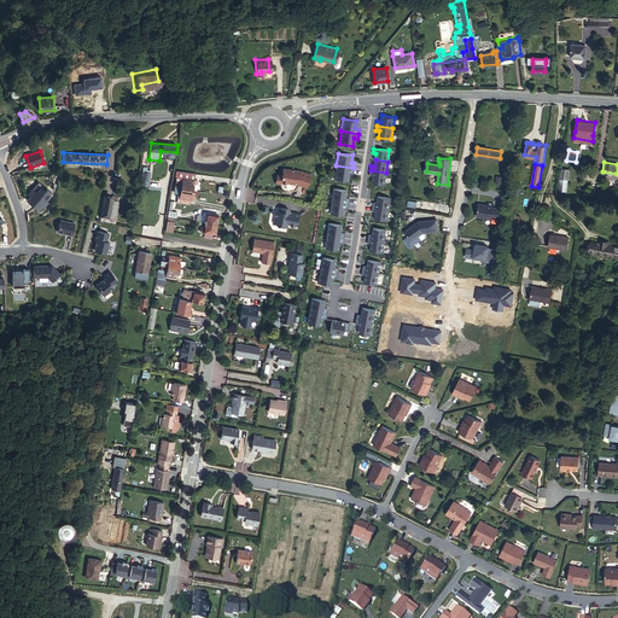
[(354,168),(336,165),(334,179),(349,180),(349,173),(353,174),(354,168)]
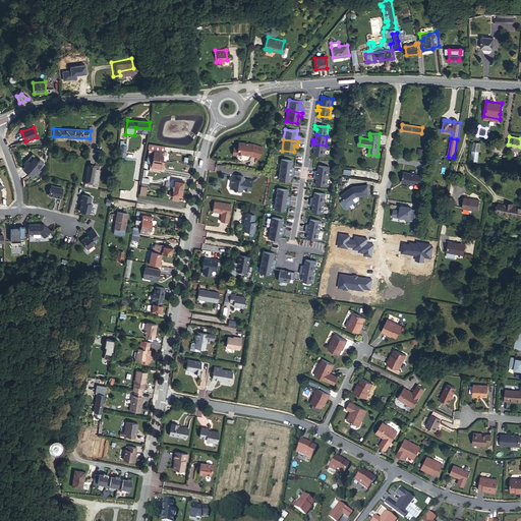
[(234,146),(233,153),(237,154),(241,155),(243,154),(251,155),(258,158),(263,147),(253,143),(239,140),(238,147),(234,146)]
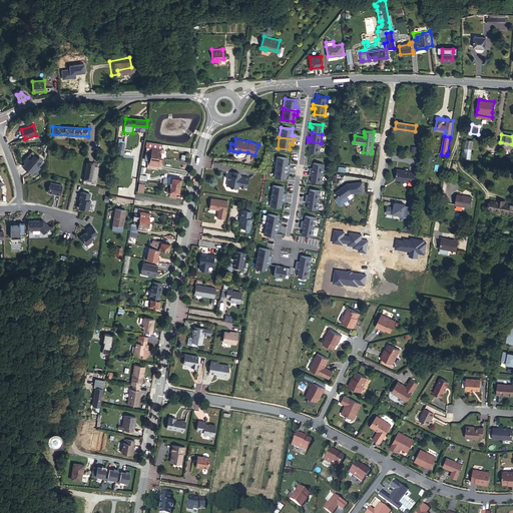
[(151,156),(160,157),(161,152),(163,152),(164,148),(159,147),(160,144),(153,142),(147,141),(145,154),(151,156)]
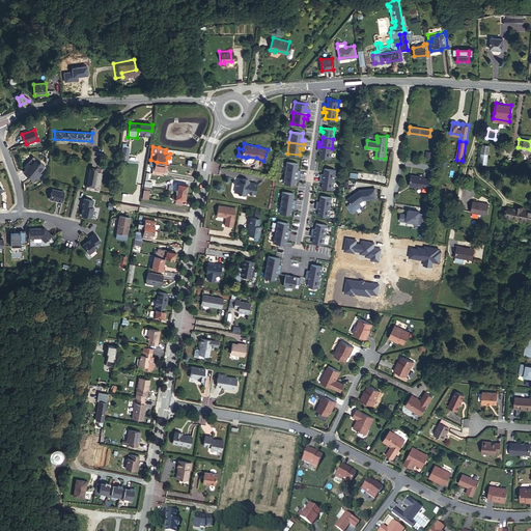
[(332,148),(318,146),(317,150),(320,150),(319,157),(331,158),(332,148)]
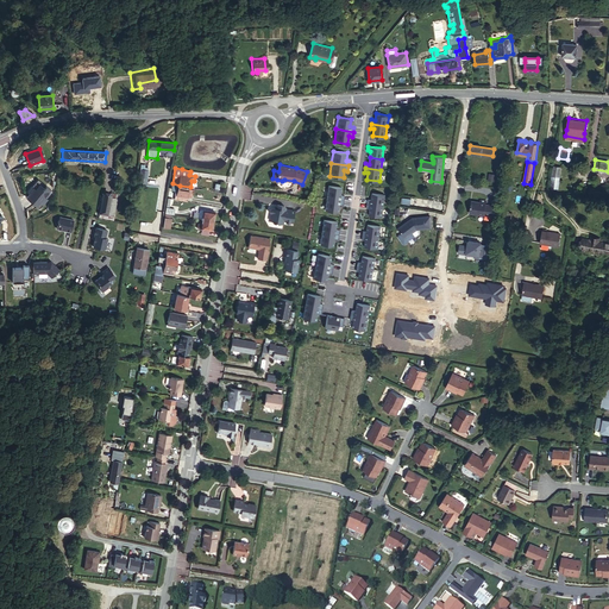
[(26,198),(39,208),(46,200),(45,199),(50,193),(50,190),(37,180),(27,190),(29,193),(26,198)]
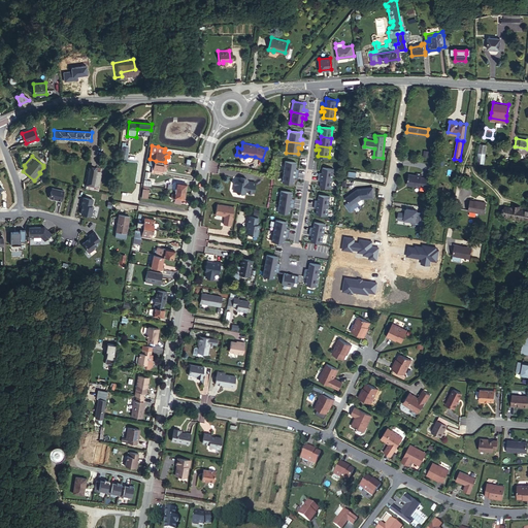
[(163,171),(165,162),(156,161),(155,165),(153,165),(152,169),(163,171)]
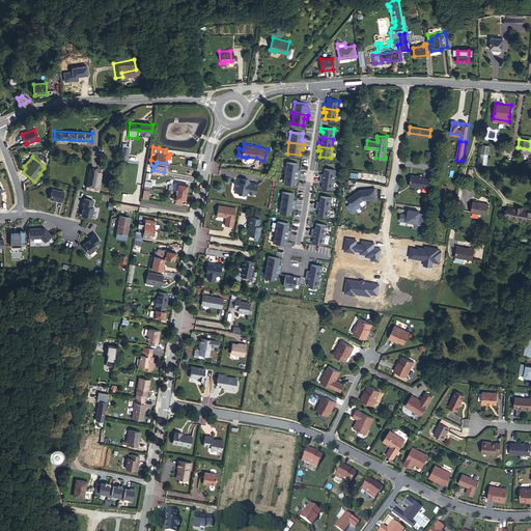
[(300,170),(297,170),(298,163),(285,162),(284,172),(300,174),(300,170)]
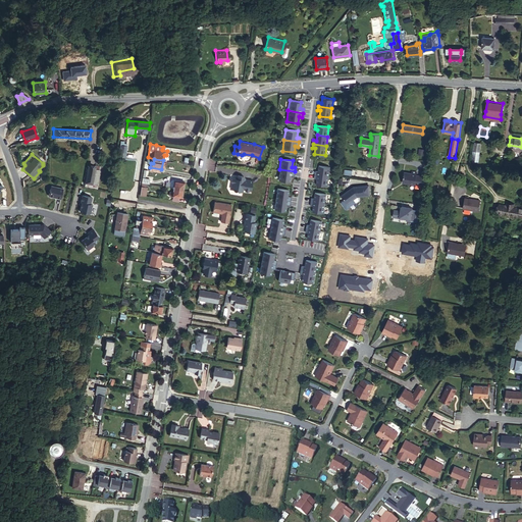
[(85,181),(92,184),(95,167),(95,166),(87,165),(85,181)]
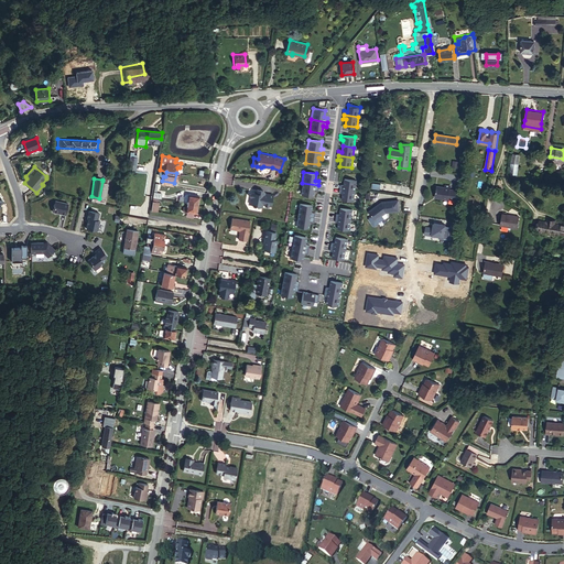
[(340,184),(340,188),(355,191),(357,181),(345,179),(344,184),(340,184)]
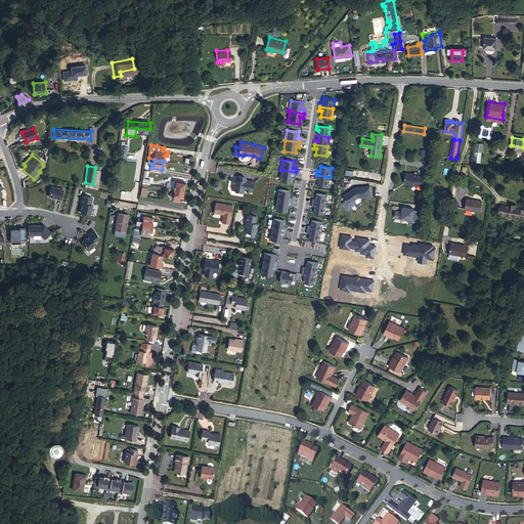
[(296,172),(280,170),(278,180),(291,182),(292,175),(295,176),(296,172)]
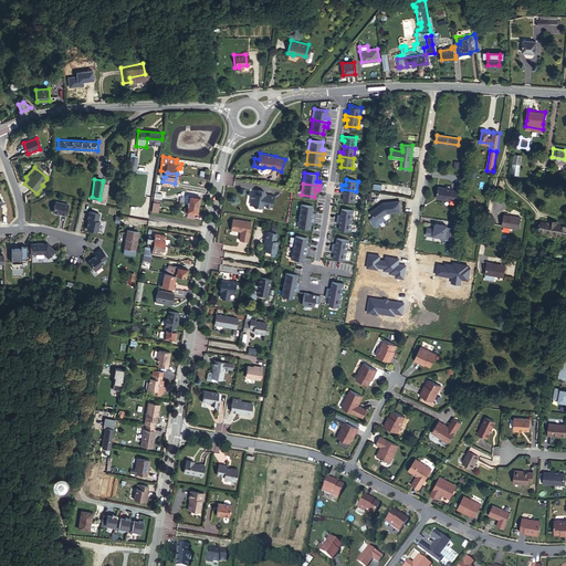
[(439,187),(437,198),(450,200),(450,198),(458,200),(459,191),(451,190),(452,186),(447,185),(447,188),(439,187)]
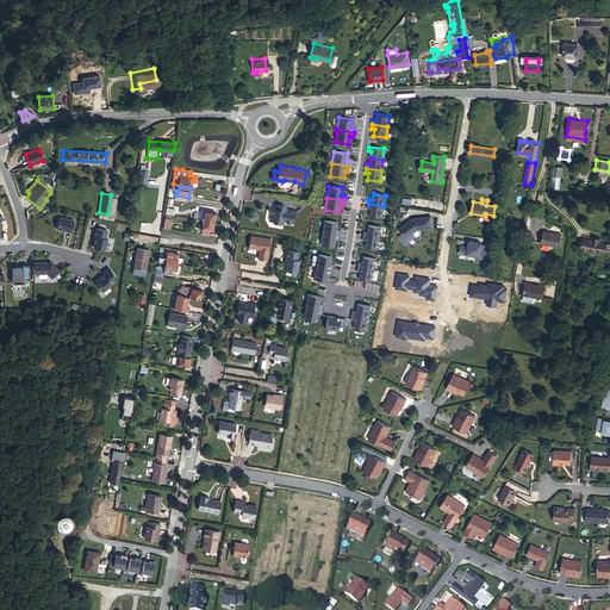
[(368,204),(367,207),(371,207),(369,216),(383,217),(384,206),(368,204)]
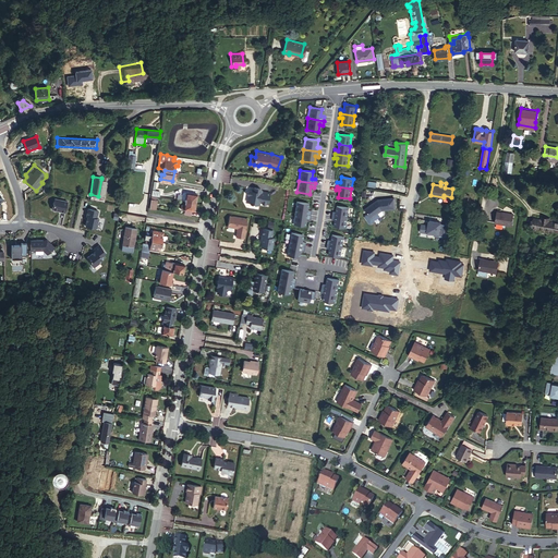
[(253,191),(249,191),(245,192),(247,195),(246,202),(252,203),(252,204),(258,205),(259,202),(262,203),(265,204),(265,203),(267,204),(269,193),(261,192),(262,189),(253,187),(253,191)]
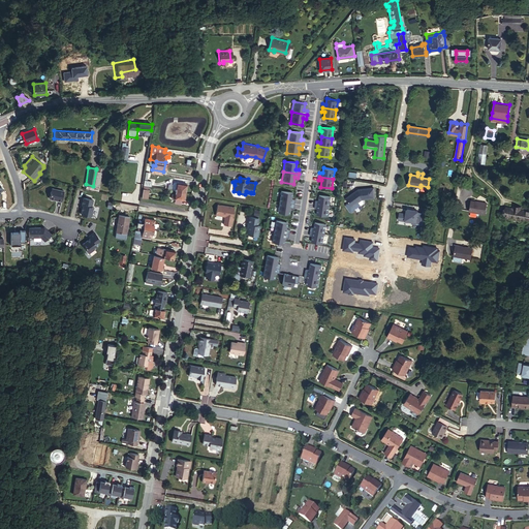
[(175,190),(185,192),(187,184),(176,182),(175,190)]
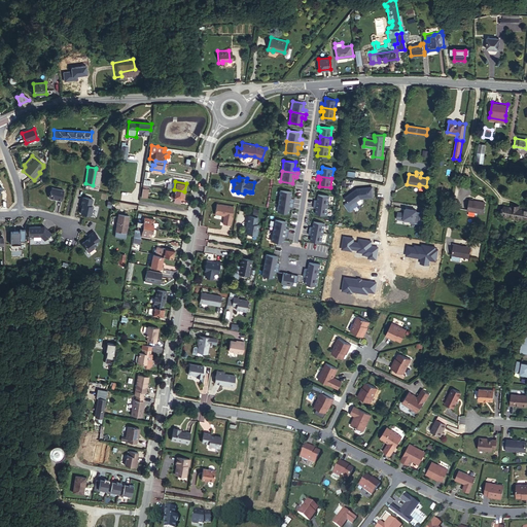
[(346,197),(351,205),(361,198),(374,197),(373,186),(357,188),(346,197)]
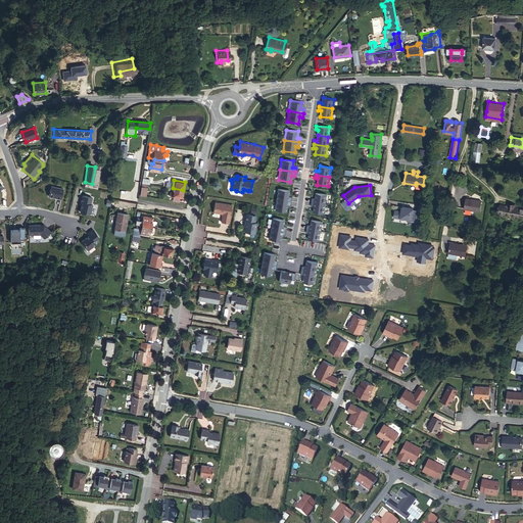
[(51,187),(49,196),(60,199),(62,189),(51,187)]
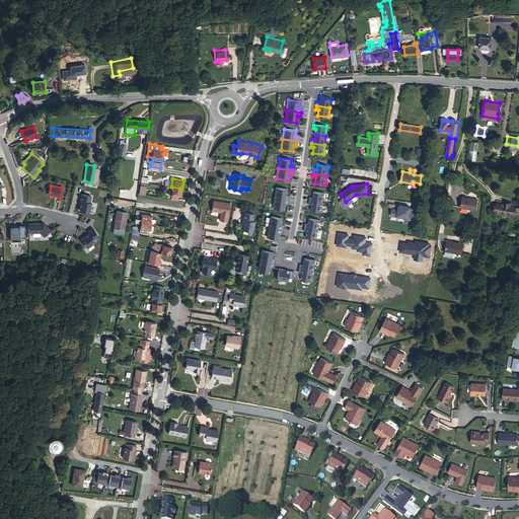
[(180,196),(181,189),(171,187),(170,195),(180,196)]
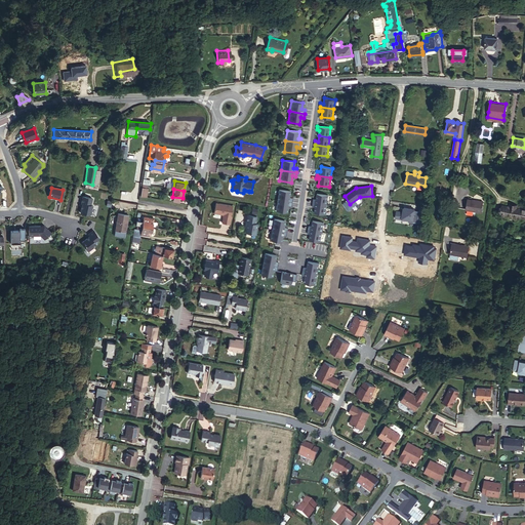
[(292,198),(289,198),(290,191),(278,189),(277,200),(291,202),(292,198)]
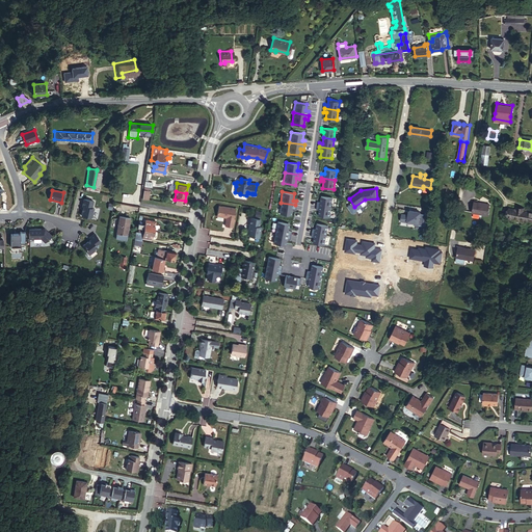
[(320,202),(317,201),(317,205),(330,207),(333,197),(321,195),(320,202)]
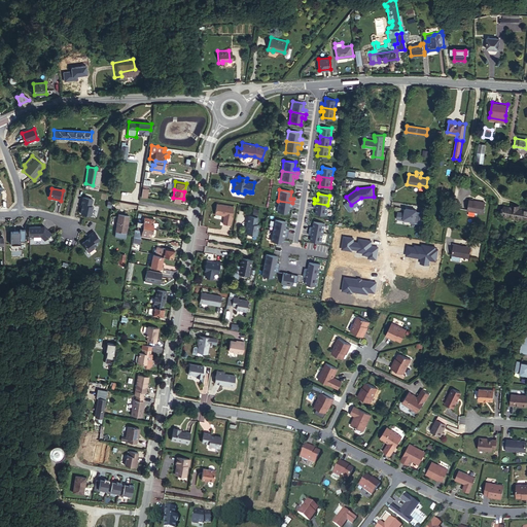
[(80,214),(90,216),(91,215),(93,207),(91,206),(93,200),(82,198),(81,204),(82,205),(80,214)]
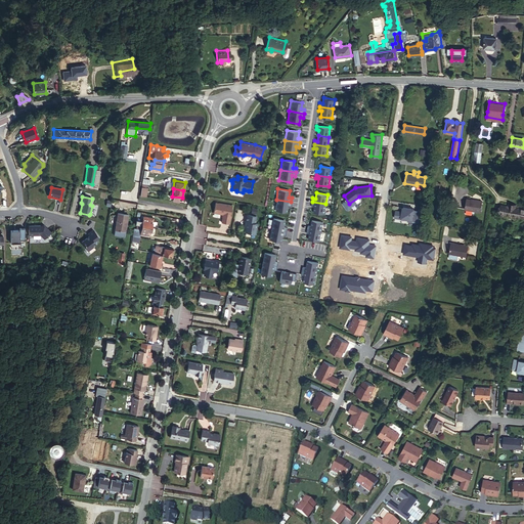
[(482,201),(466,198),(464,209),(480,211),(482,201)]
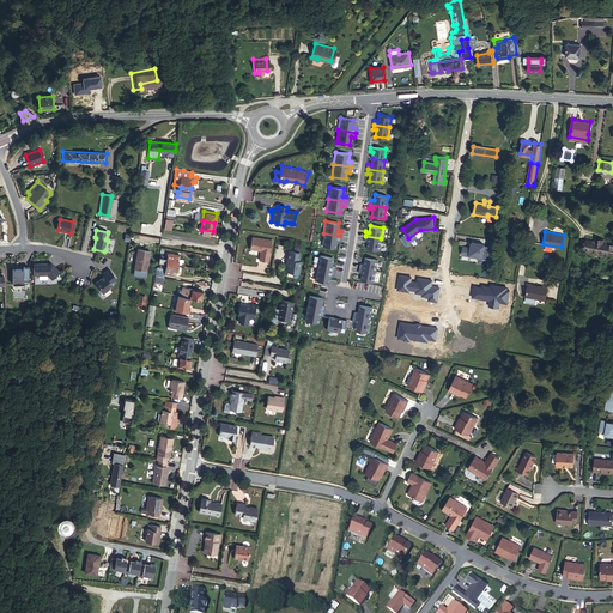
[(340,236),(323,234),(321,246),(335,248),(337,240),(340,241),(340,236)]
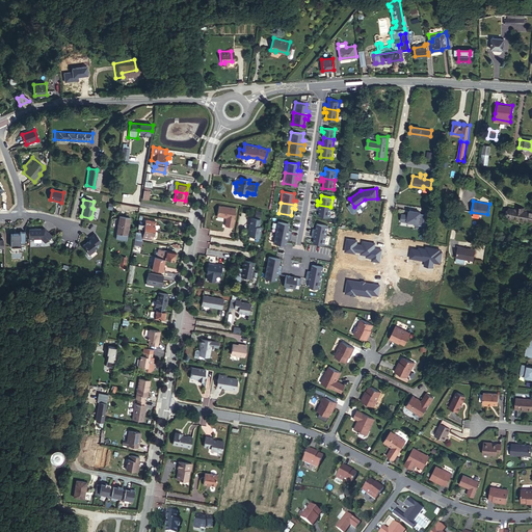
[(235,208),(218,205),(216,215),(225,217),(224,225),(232,227),(235,208)]
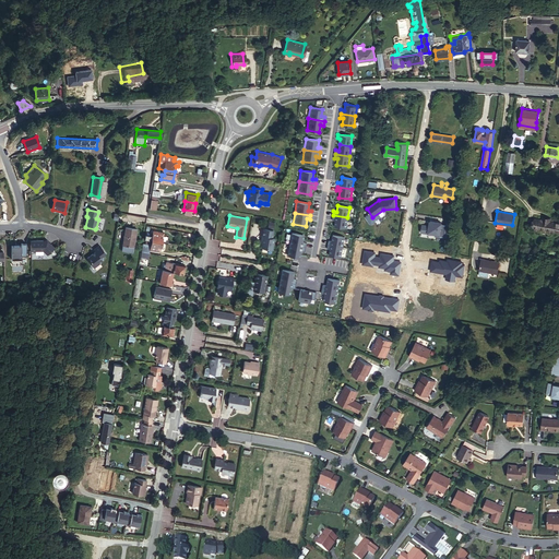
[(347,217),(333,215),(332,219),(335,219),(334,226),(346,228),(347,217)]
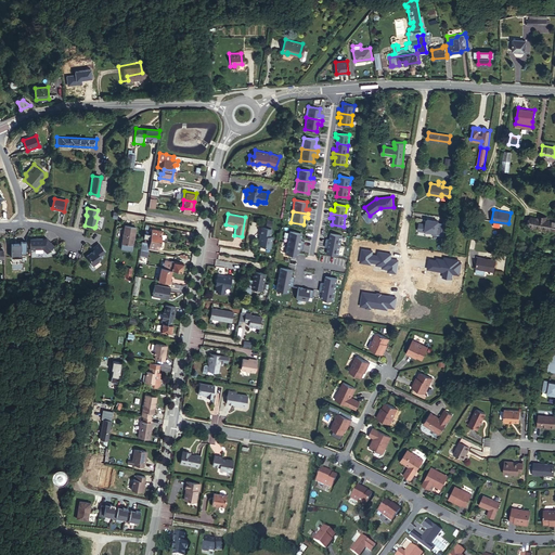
[(554,220),(531,217),(530,226),(530,227),(536,228),(540,228),(546,229),(554,230),(554,220)]
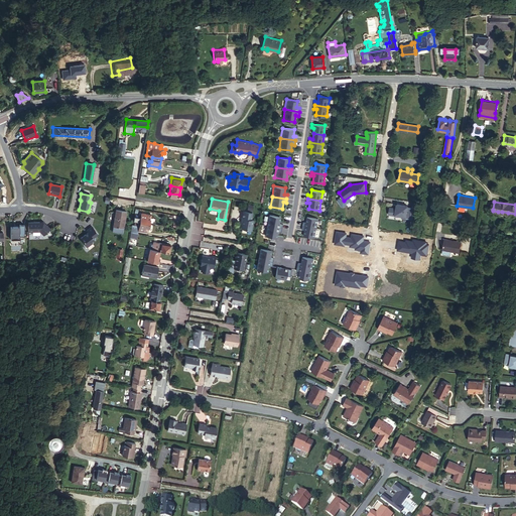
[(408,205),(396,203),(395,207),(389,206),(388,214),(394,215),(394,214),(401,215),(401,217),(412,219),(414,208),(408,207),(408,205)]
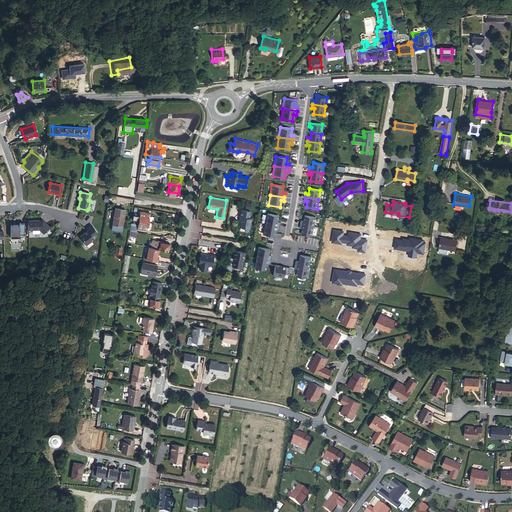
[(125,209),(115,207),(112,224),(122,225),(125,209)]
